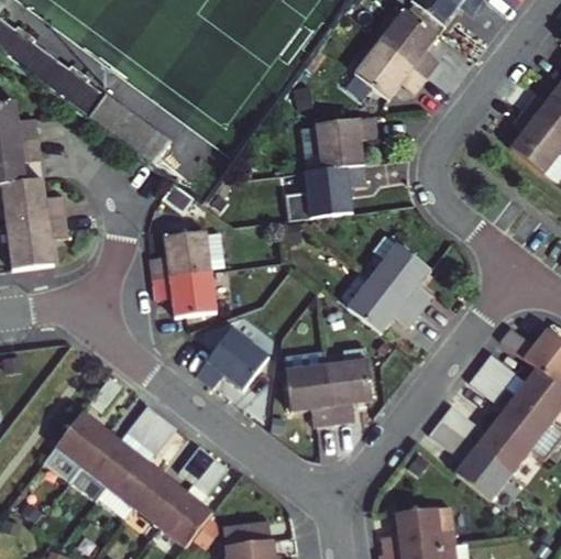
[(497,8),(486,0),(426,0),(424,3),(457,29),(469,13),(484,25),(497,8)]
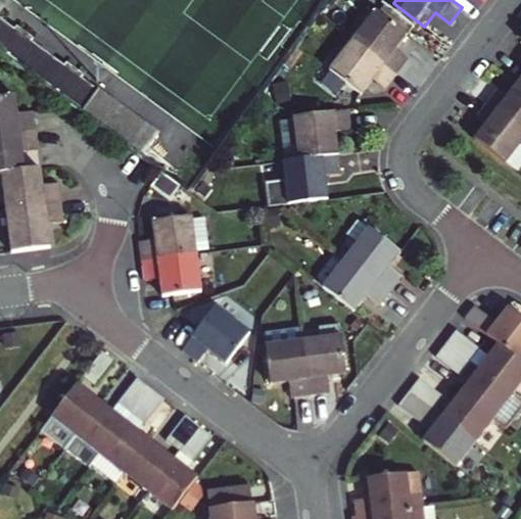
[(416,38),(384,13),(362,44),(407,80),(419,64),(404,53),(416,38)]
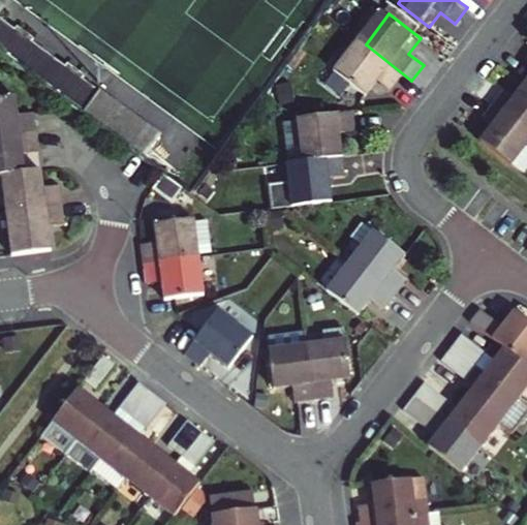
[(0,51),(76,109),(135,152),(148,162),(165,137),(104,92),(102,95),(85,82),(89,76),(72,64),(68,70),(34,44),(38,40),(19,26),(14,30),(0,19),(0,51)]
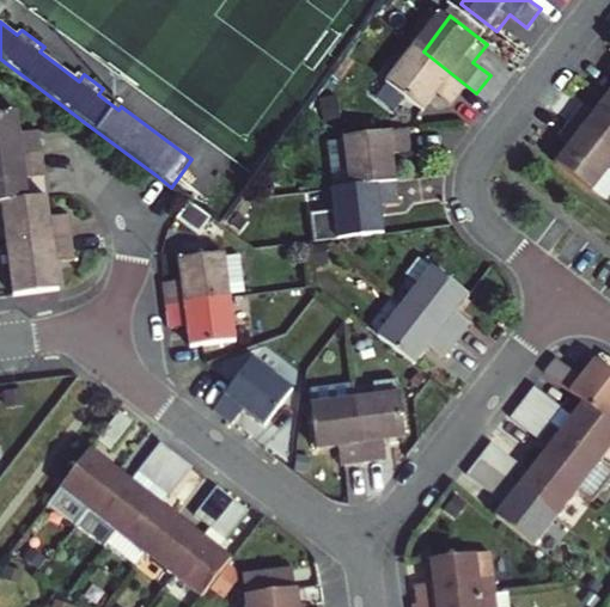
[(463,111),(476,93),(424,51),(396,89),(432,115),(445,98),(463,111)]
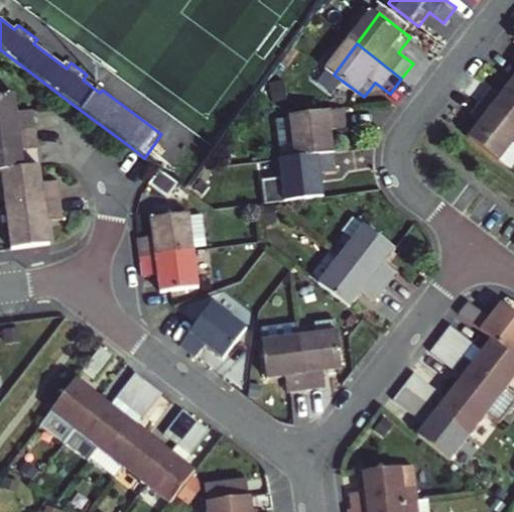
[(501,95),(491,87),(482,99),(513,123),(513,79),(501,95)]
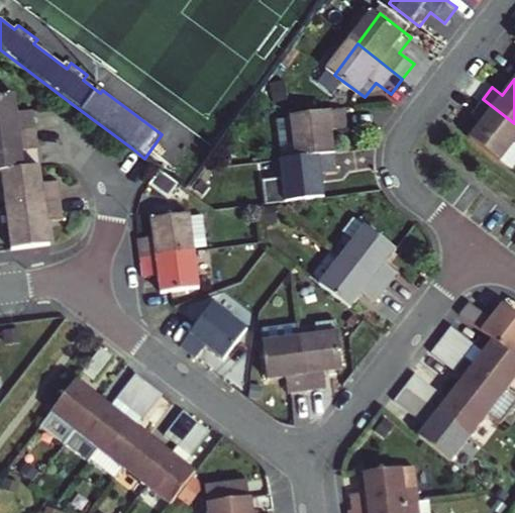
[(16,95),(0,97),(0,134),(36,130),(34,112),(19,113),(16,95)]
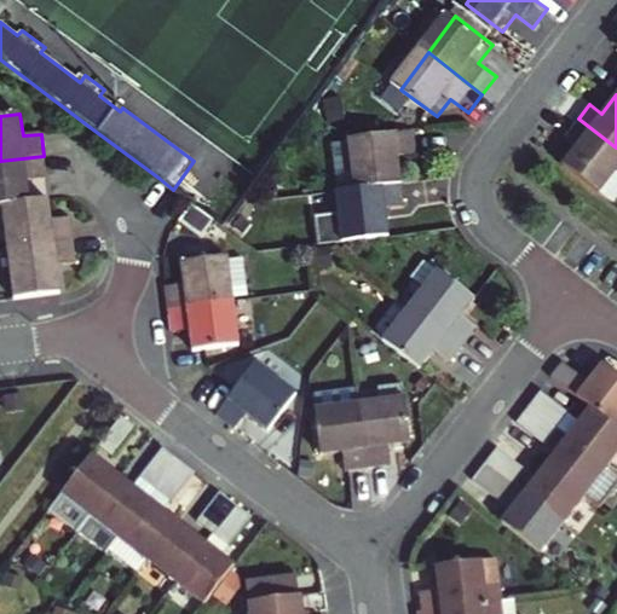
[(564,161),(601,190),(616,169),(616,148),(578,119),(568,132),(578,142),(564,161)]
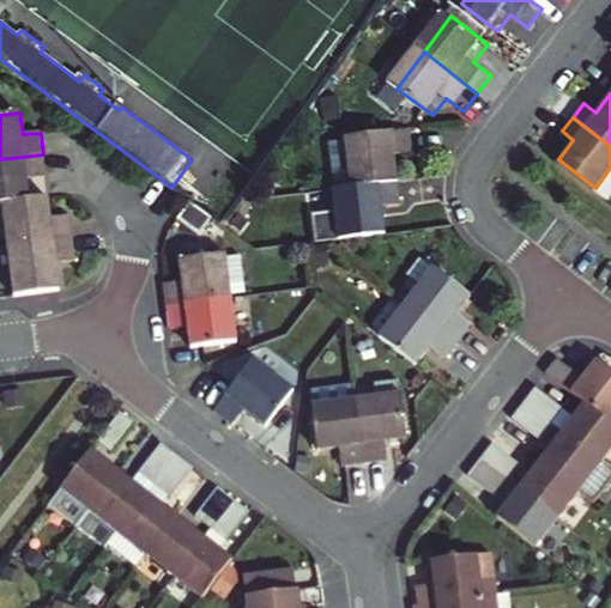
[(418,152),(416,131),(351,139),(354,151),(337,153),(343,189),(404,180),(400,154),(418,152)]
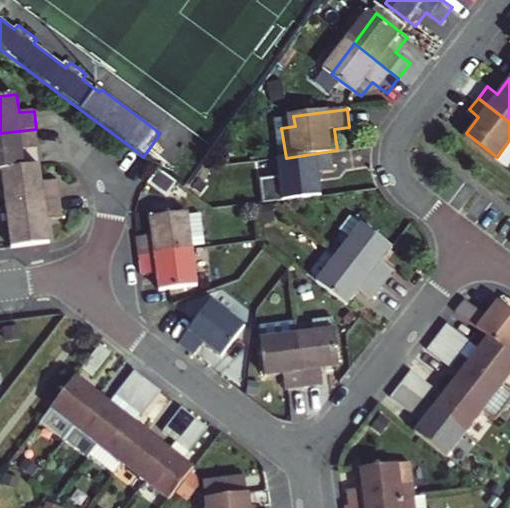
[(0,133),(0,168),(1,169),(25,166),(23,149),(39,147),(36,129),(0,133)]
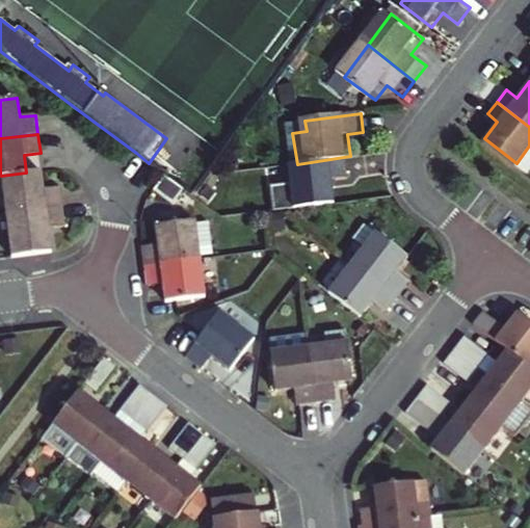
[(529,146),(517,163),(527,172),(529,168),(529,146)]
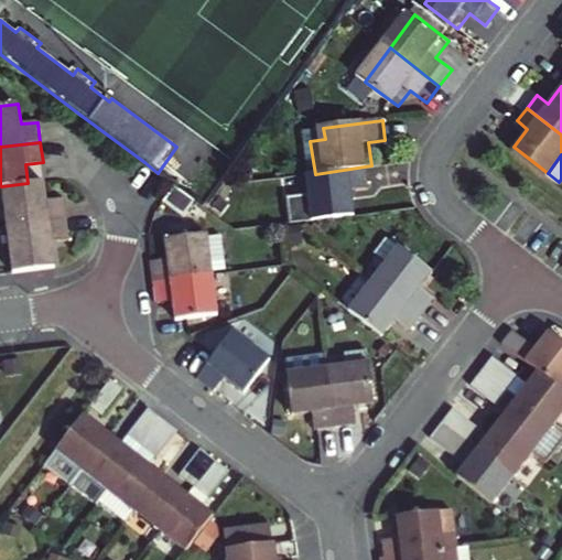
[(315,174),(307,175),(314,221),(356,215),(352,190),(375,186),(371,165),(315,174)]
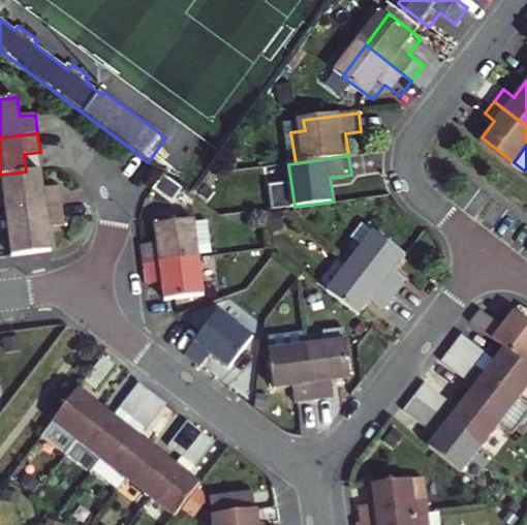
[(42,170),(26,172),(1,175),(6,214),(62,207),(60,188),(44,190),(42,170)]
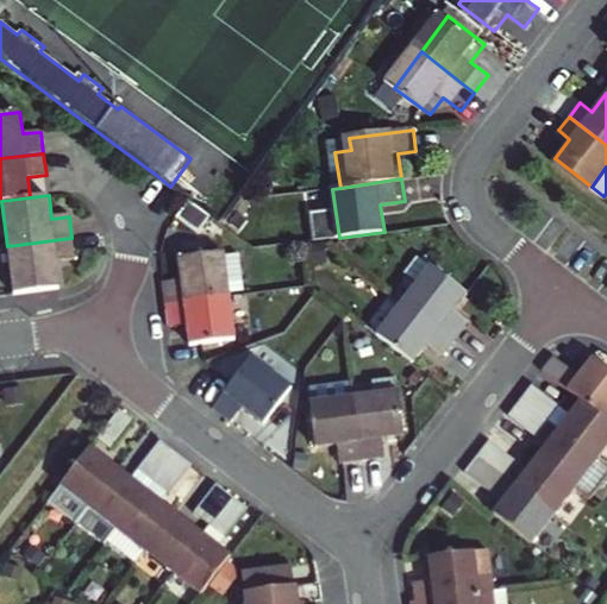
[(212,216),(188,199),(174,218),(198,237),(212,216)]
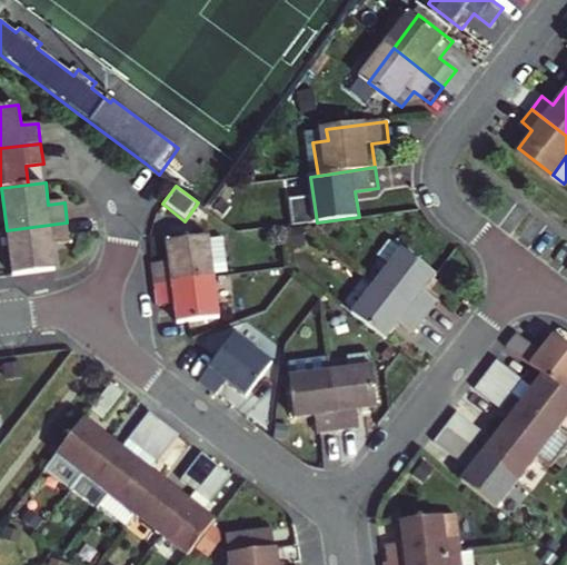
[(69,241),(67,222),(7,230),(12,275),(56,269),(57,269),(53,243),(69,241)]
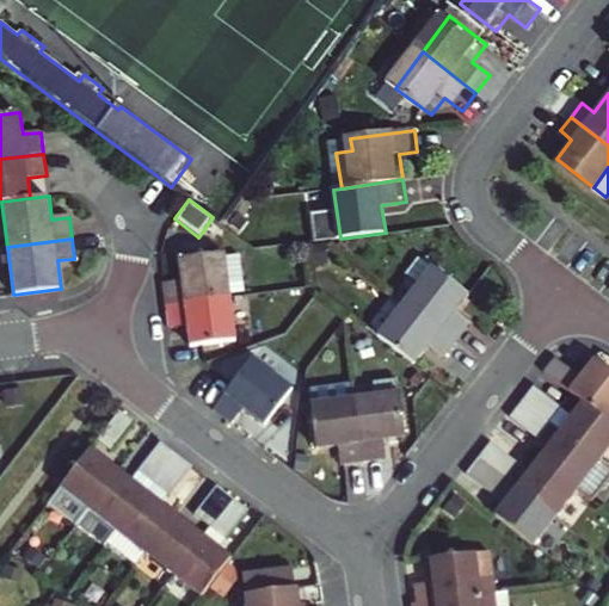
[(165,301),(231,294),(226,249),(178,255),(182,279),(162,280),(165,301)]
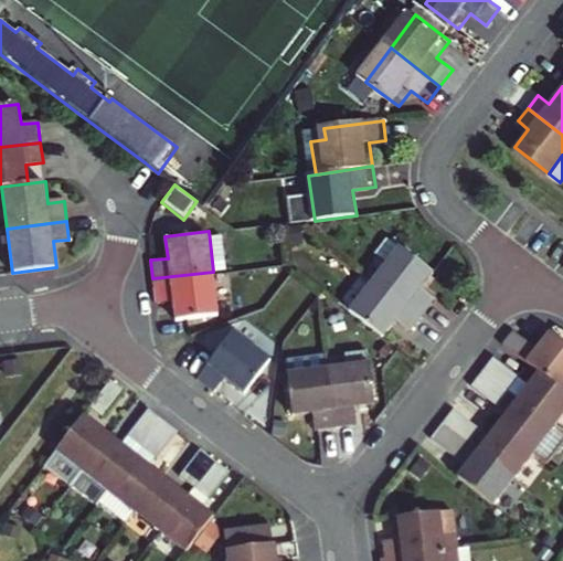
[(361,267),(371,276),(397,244),(386,235),(361,267)]
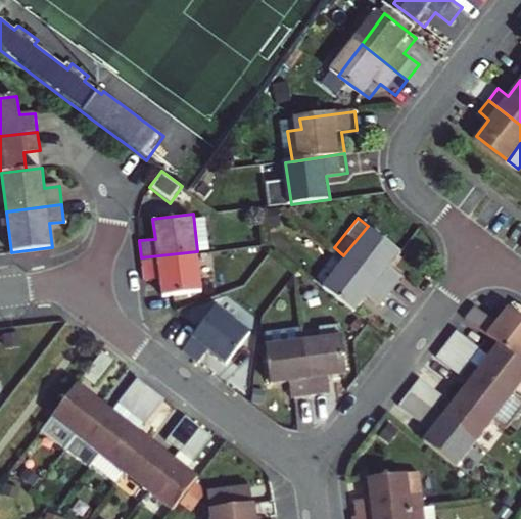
[(398,251),(368,226),(343,255),(387,290),(399,275),(387,266),(398,251)]
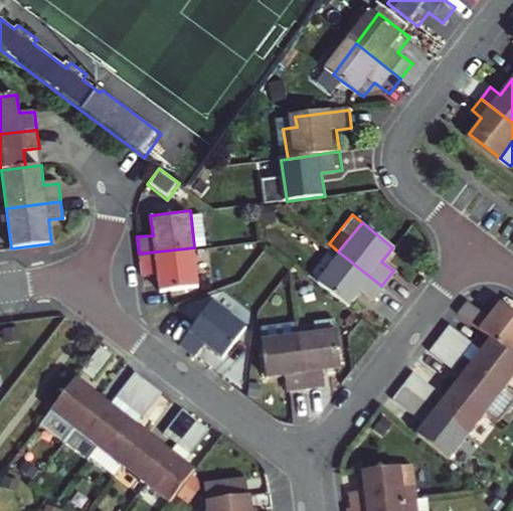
[(139,253),(141,272),(158,270),(161,290),(170,289),(199,286),(194,247),(139,253)]
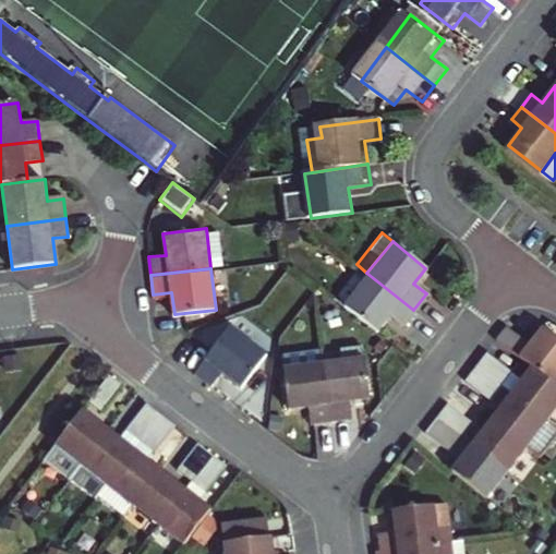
[(389,314),(402,324),(413,310),(366,273),(342,305),(376,332),(389,314)]
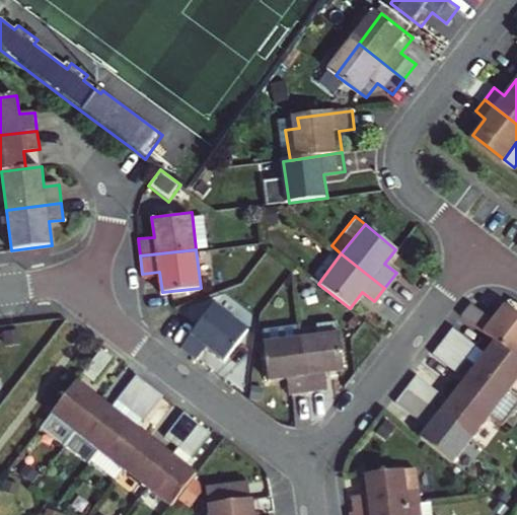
[(471,300),(461,313),(494,339),(516,355),(516,308),(510,304),(498,320),(471,300)]
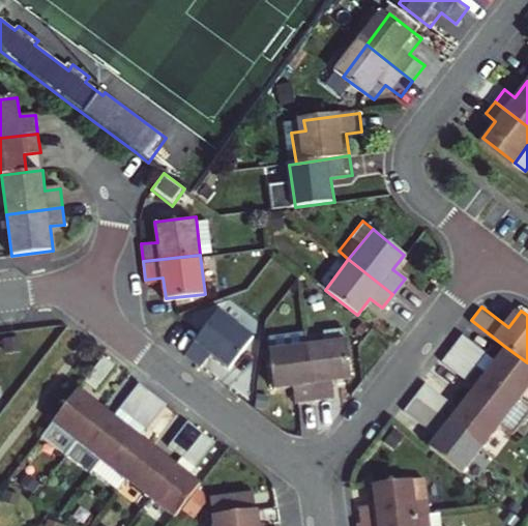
[(184,353),(201,367),(211,353),(230,368),(255,337),(217,309),(201,331),(184,353)]
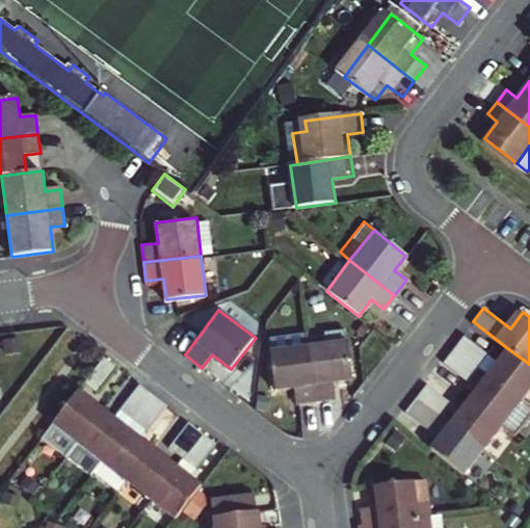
[(325,328),(327,341),(308,343),(314,399),(333,398),(330,380),(350,379),(348,358),(344,325),(325,328)]
